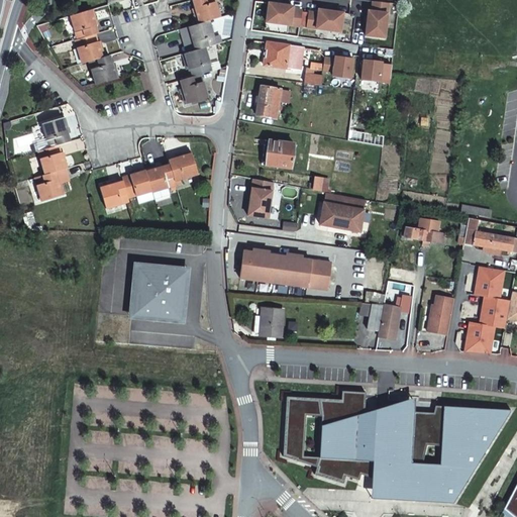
[(207,21),(219,18),(213,0),(192,0),(196,13),(194,13),(197,24),(207,21)]
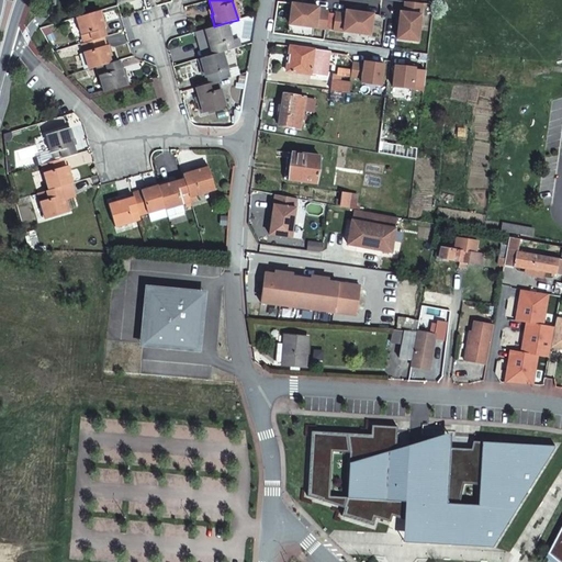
[(417,41),(422,3),(405,2),(404,12),(400,12),(396,38),(417,41)]
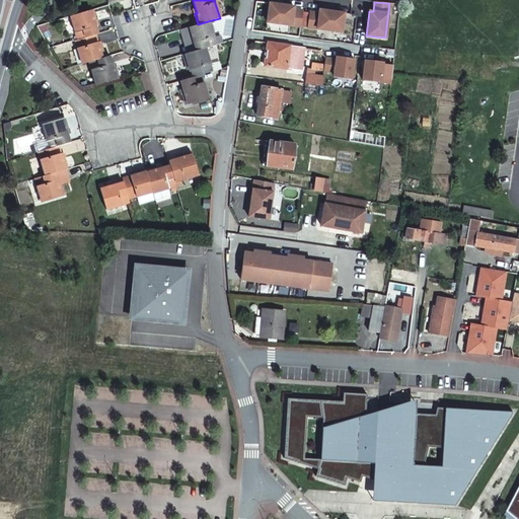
[(267,22),(300,26),(302,11),(293,10),(294,6),(269,3),(267,22)]
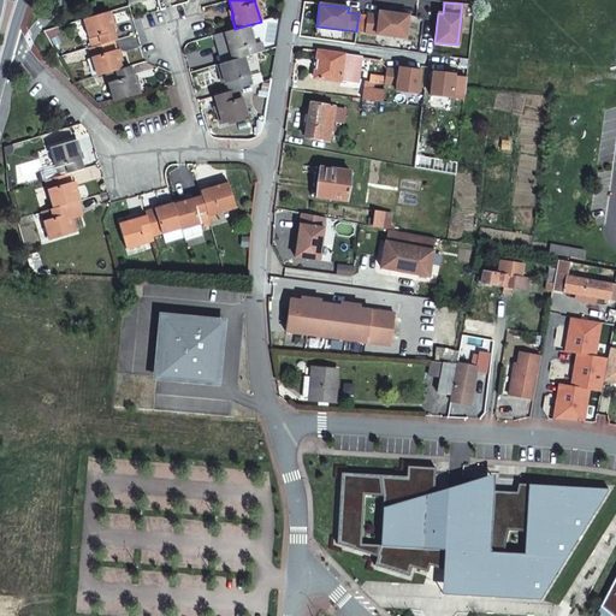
[(113,24),(110,12),(83,19),(92,48),(112,41),(114,41),(111,25),(113,24)]
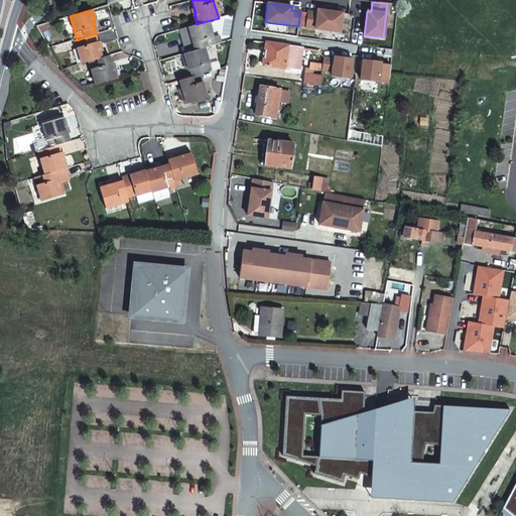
[(305,27),(340,32),(342,13),(317,10),(316,14),(307,13),(305,27)]
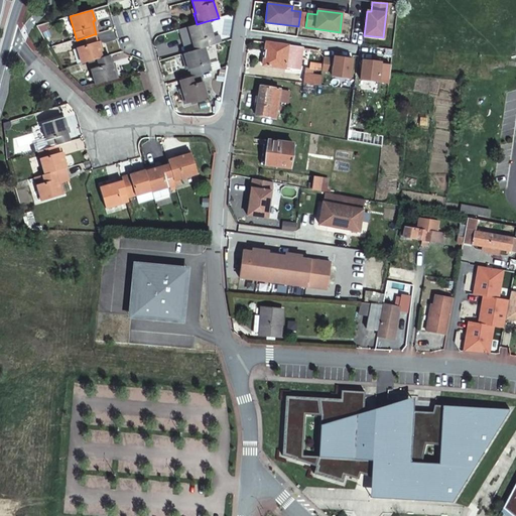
[(204,47),(214,44),(207,21),(197,24),(184,27),(188,38),(190,38),(195,50),(204,47)]
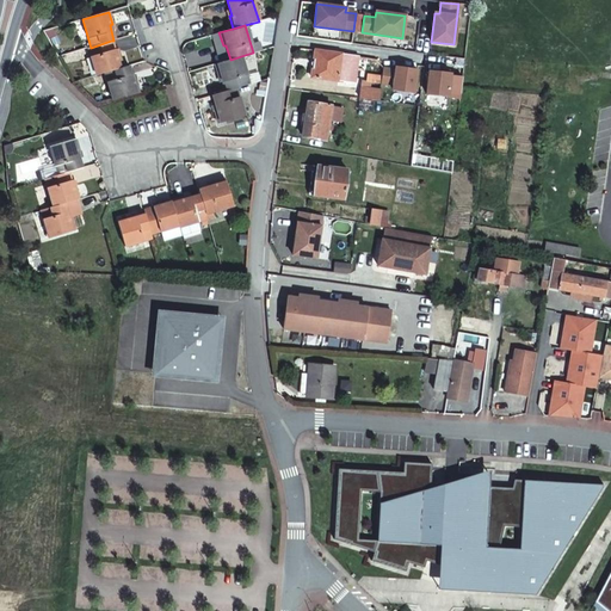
[(87,48),(96,75),(104,73),(122,68),(117,55),(116,56),(111,41),(91,48),(87,48)]
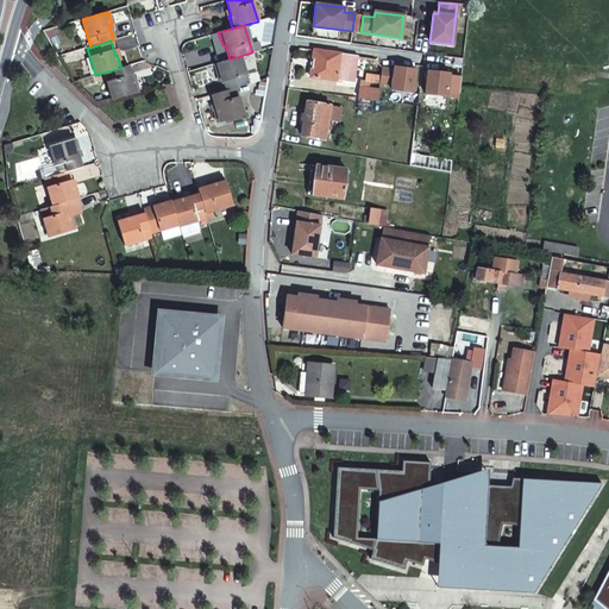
[(353,82),(355,80),(358,57),(314,51),(309,77),(334,81),(336,80),(353,82)]
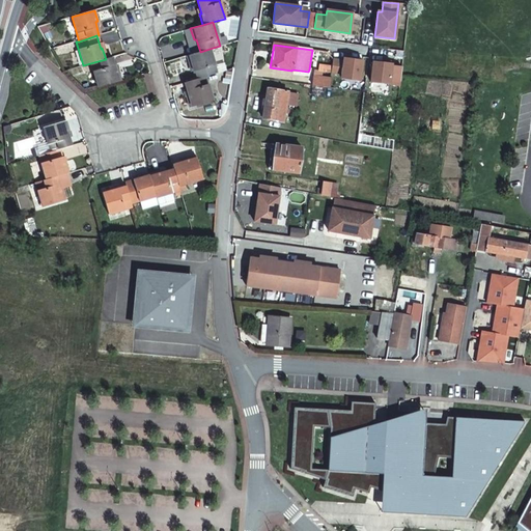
[(204,77),(216,73),(210,49),(200,52),(187,55),(190,66),(192,66),(195,79),(204,77)]
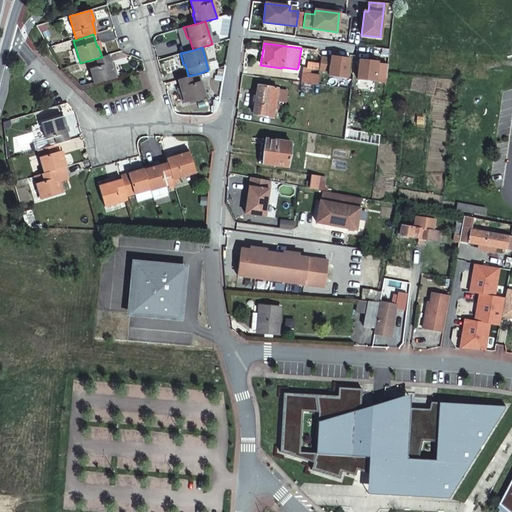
[(87,61),(94,85),(116,78),(113,68),(111,68),(107,55),(102,57),(87,61)]
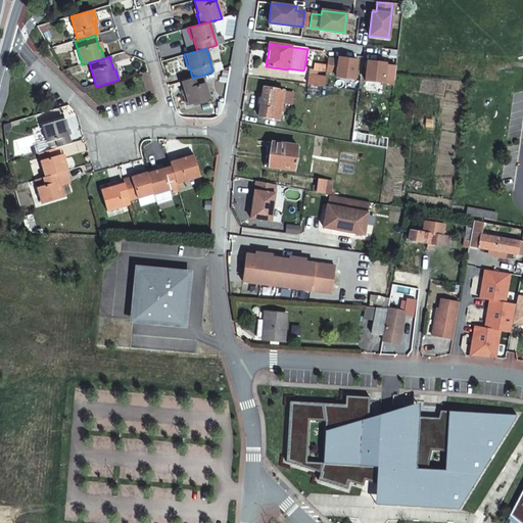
[(338,60),(329,59),(326,73),(336,74),(335,78),(354,80),(357,60),(338,57),(338,60)]
